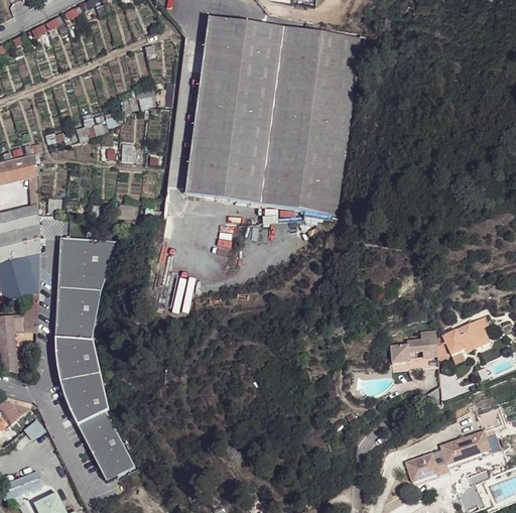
[(86,1),(90,8),(96,4),(94,0),(88,0),(86,1)]
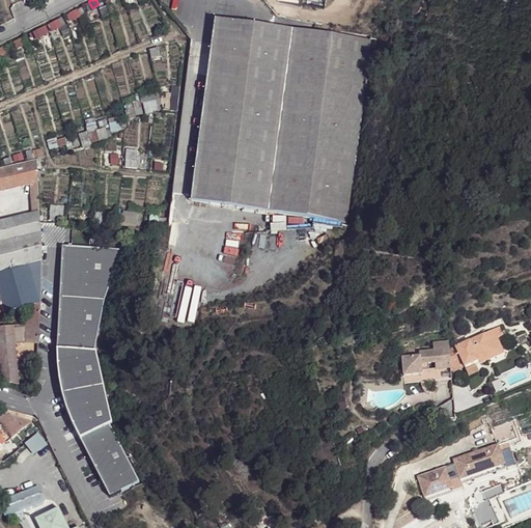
[(71,10),(74,18),(81,15),(78,7),(71,10)]
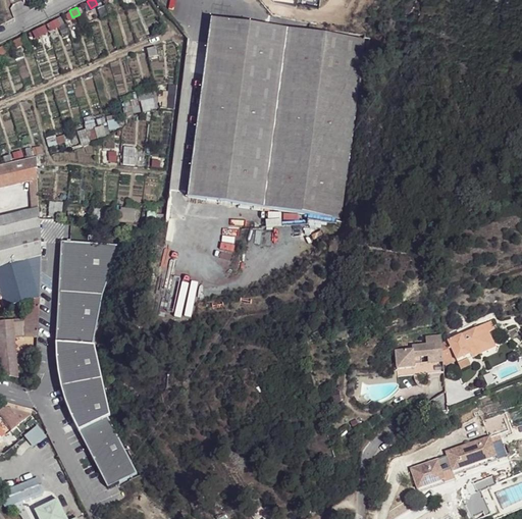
[(50,20),(53,28),(60,24),(57,17),(50,20)]
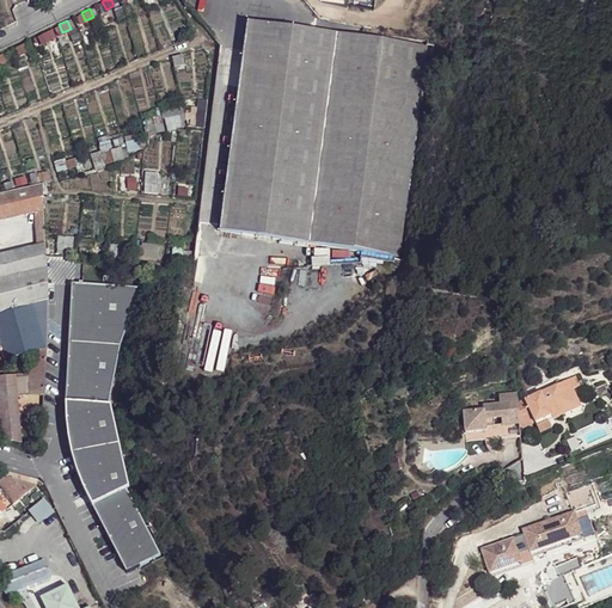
[(219,229),(283,238),(398,251),(426,43),(319,30),(246,20),(219,229)]
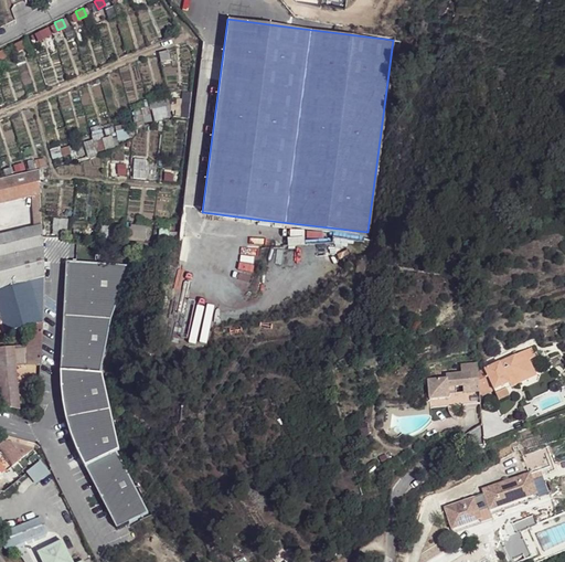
[(36,31),(40,39),(48,35),(44,28),(36,31)]
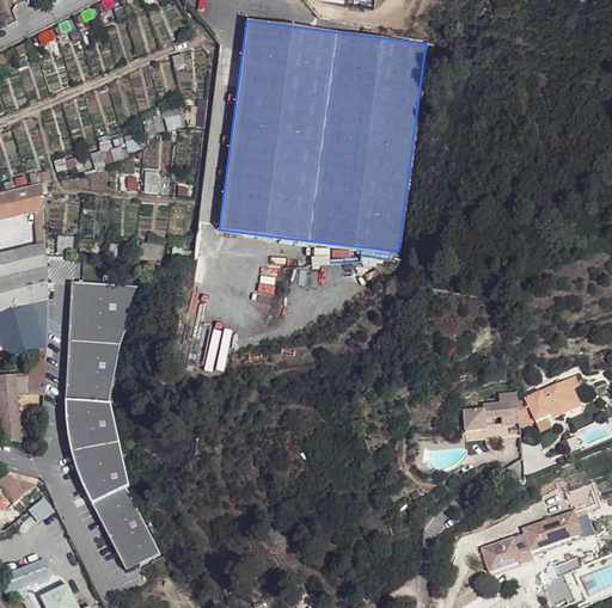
[(17,45),(20,54),(29,50),(25,42),(17,45)]
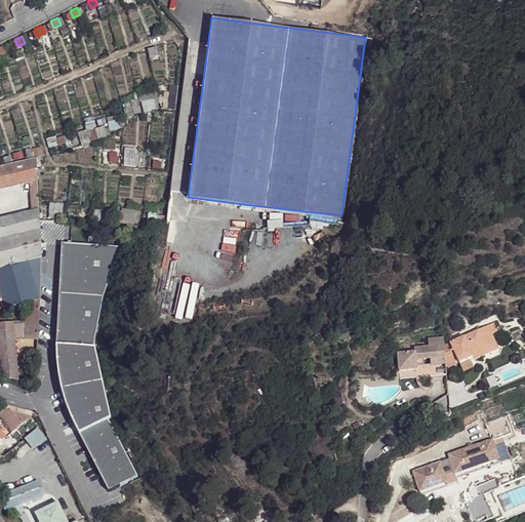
[(139,93),(144,111),(159,106),(155,90),(139,93)]
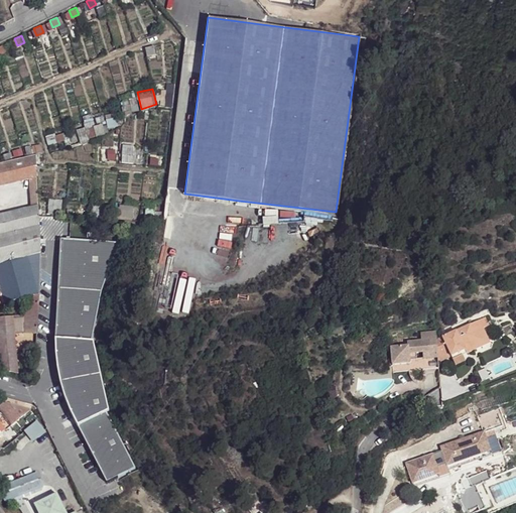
[(156,95),(156,100),(168,101),(171,102),(172,90),(155,90),(156,95)]
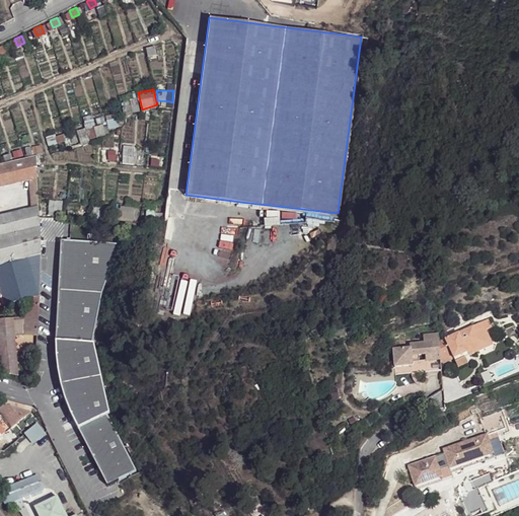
[(126,111),(127,115),(140,111),(138,97),(121,101),(123,111),(126,111)]
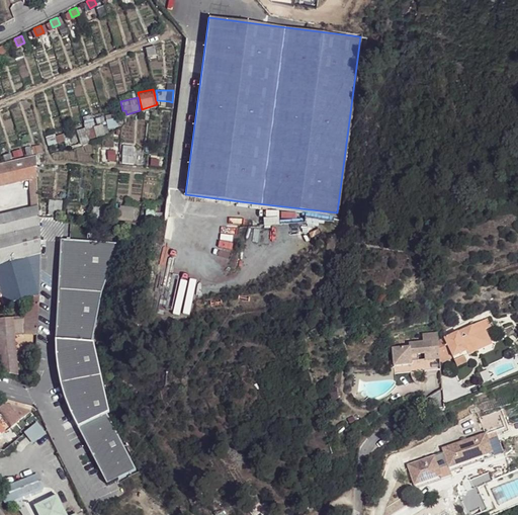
[(106,114),(107,125),(117,124),(114,112),(106,114)]
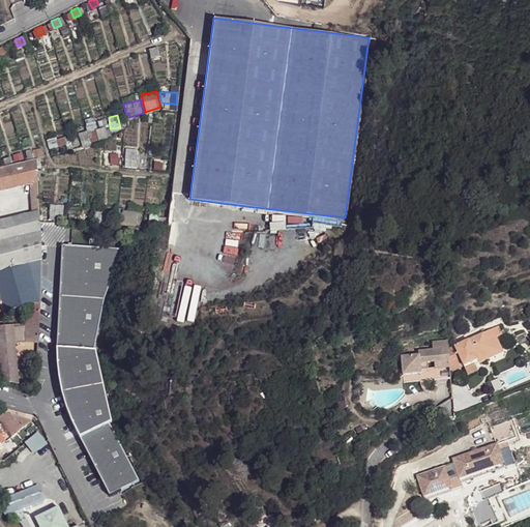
[(99,127),(107,135),(111,135),(105,117),(97,119),(99,127)]
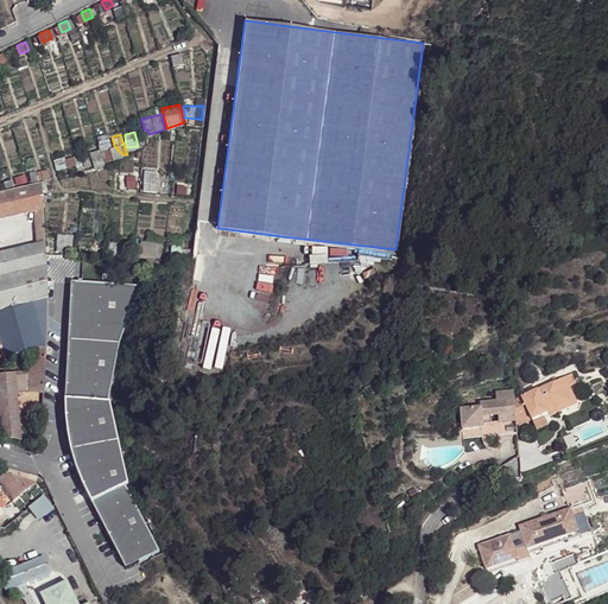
[(122,154),(114,146),(112,147),(109,140),(97,144),(101,152),(102,152),(105,160),(124,157),(122,154)]
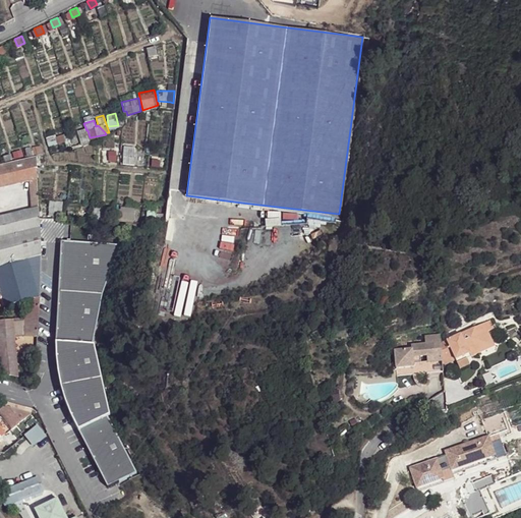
[(55,135),(57,142),(65,139),(63,133),(55,135)]
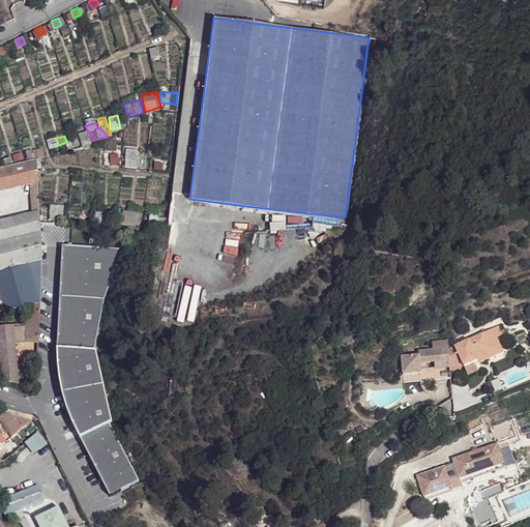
[(24,150),(26,157),(42,154),(40,146),(24,150)]
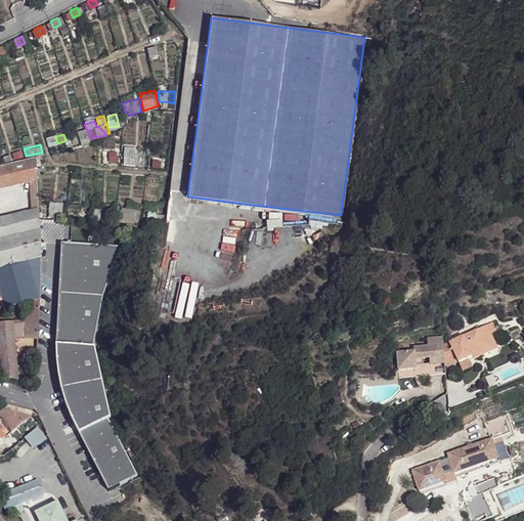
[(124,145),(123,163),(133,164),(134,146),(124,145)]
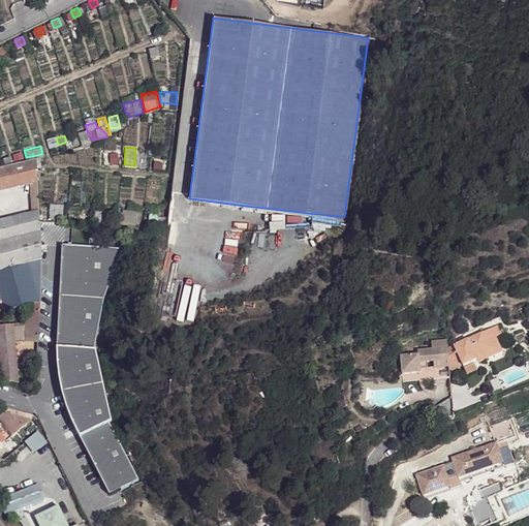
[(103,151),(102,163),(111,163),(122,163),(122,149),(110,148),(110,151),(103,151)]
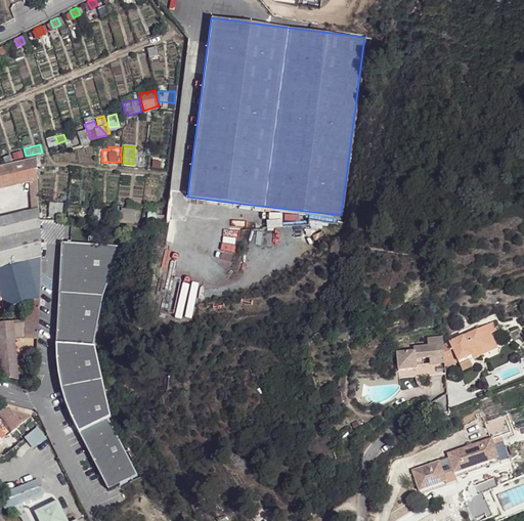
[(5,164),(24,159),(22,150),(3,155),(5,164)]
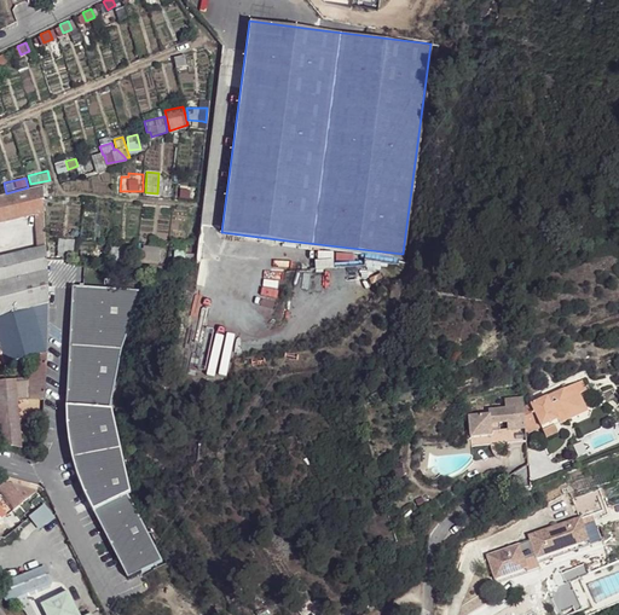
[(179,196),(181,196),(195,197),(196,190),(197,190),(197,181),(189,180),(187,181),(185,181),(179,180),(178,193),(179,193),(179,196)]
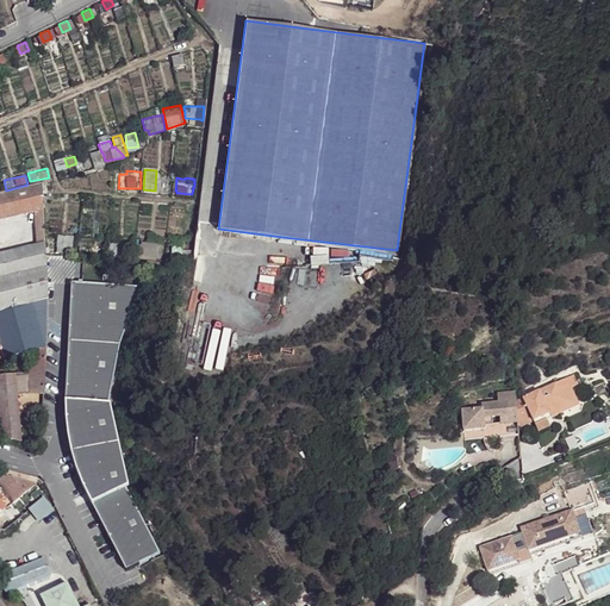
[(0,217),(30,210),(39,207),(36,182),(27,185),(6,191),(1,191),(0,191),(0,217)]
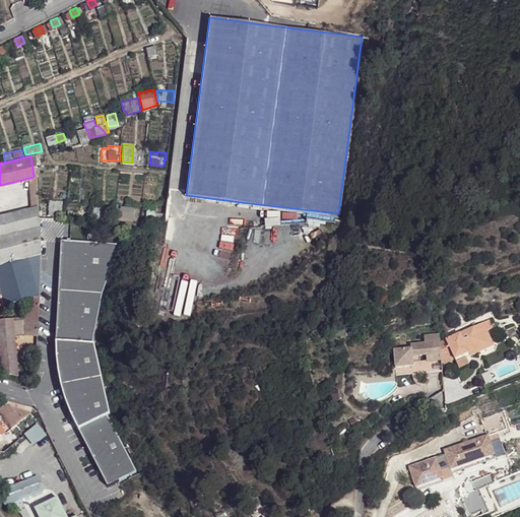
[(26,183),(27,195),(36,194),(34,182),(26,183)]
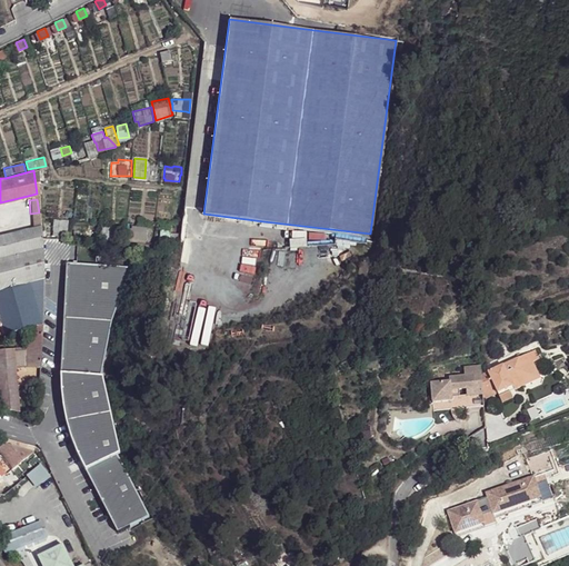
[(39,212),(30,214),(31,226),(40,224),(39,212)]
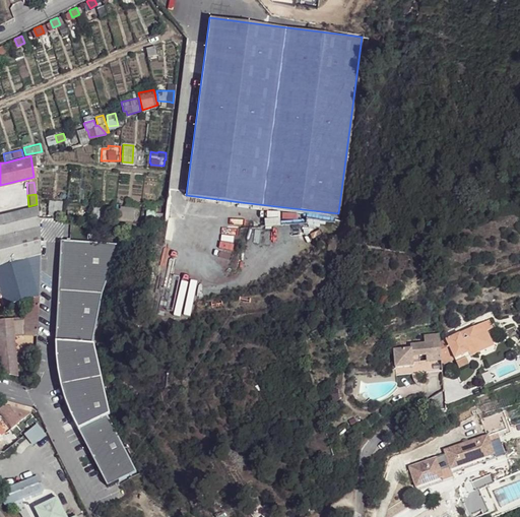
[(49,199),(48,213),(61,214),(63,200),(49,199)]
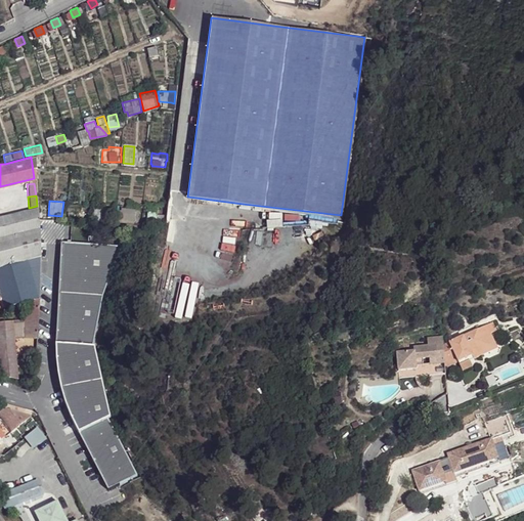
[(80,217),(90,217),(90,212),(79,211),(80,206),(70,205),(69,210),(68,211),(67,217),(80,217)]
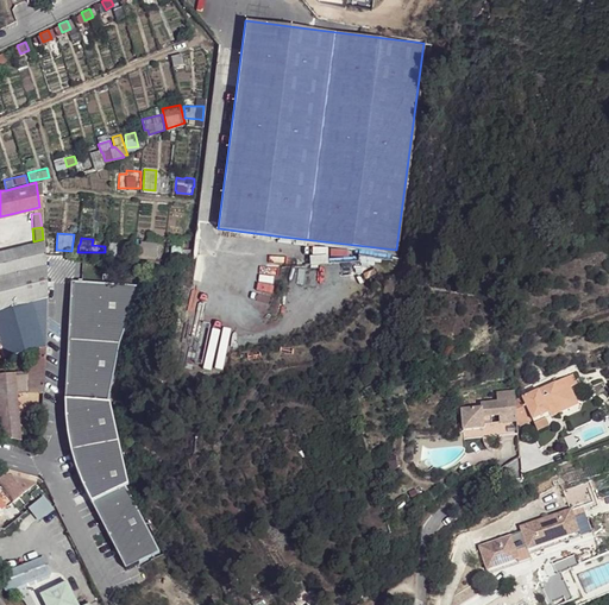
[(0,249),(0,306),(49,292),(44,252),(43,239),(33,241),(0,249)]
